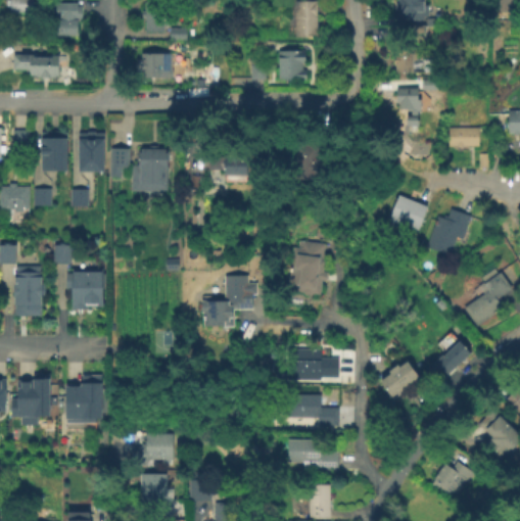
[(8,0),(8,9),(0,8),(0,0),(8,0)]
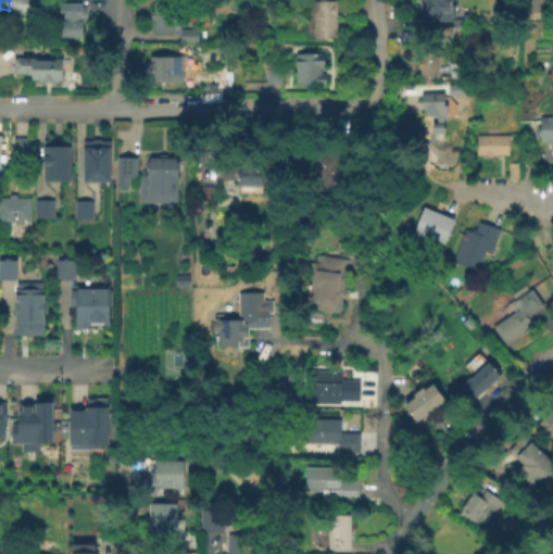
[(37,0),(37,13),(11,13),(11,0),(37,0)]
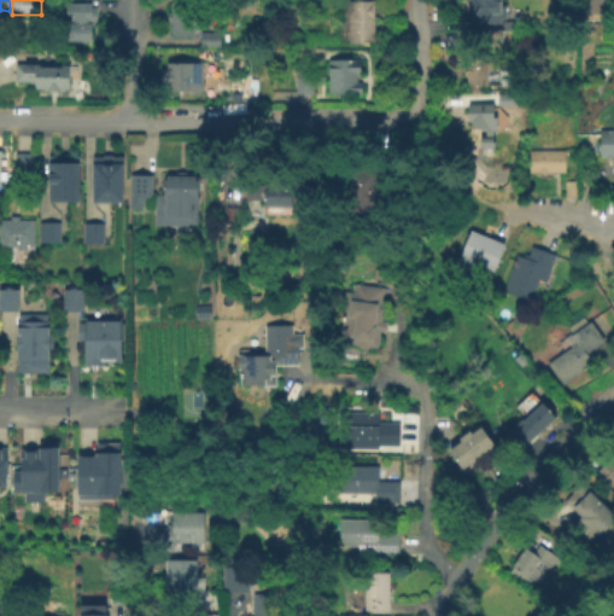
[(508,19),(469,19),(469,0),(502,0),(502,6),(508,6),(508,19)]
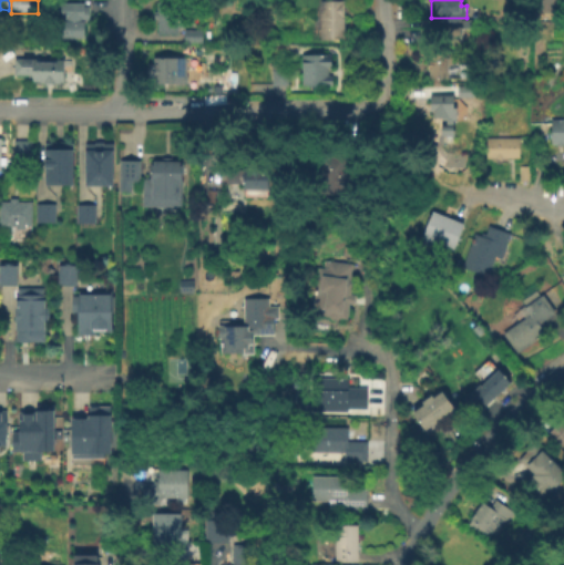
[(563,13),(540,13),(539,0),(563,0),(563,13)]
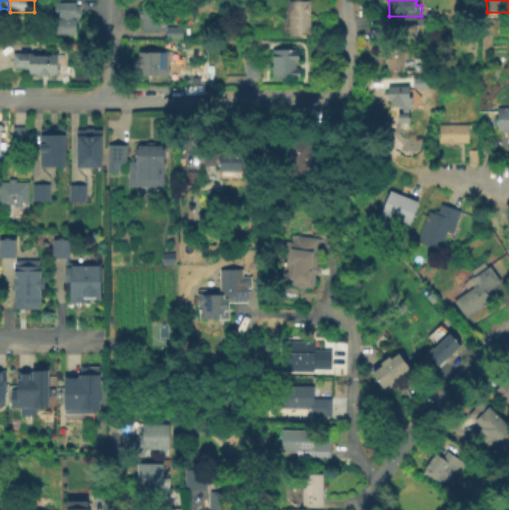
[(311,37),(289,37),(289,1),(311,1),(311,37)]
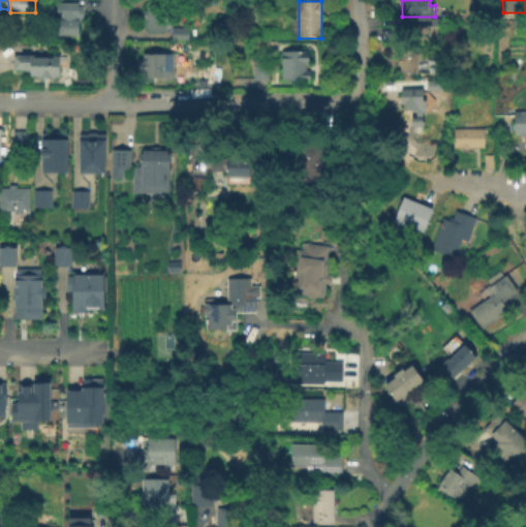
[(148,32),(148,19),(144,19),(144,11),(148,11),(148,2),(167,2),(167,19),(171,19),(171,26),(167,26),(166,33),(148,32)]
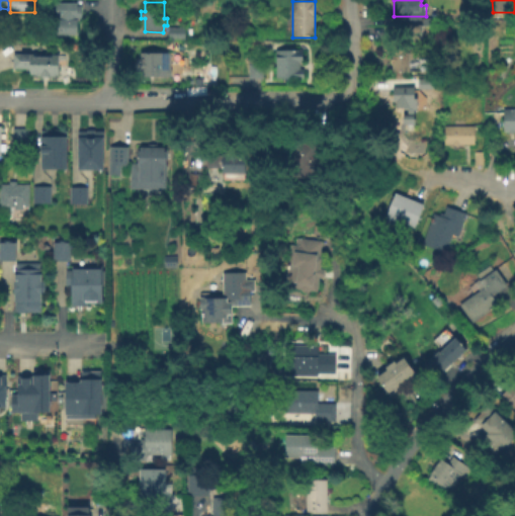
[(78,34),(52,34),(52,18),(56,18),(56,3),(78,3),(78,5),(82,5),(82,21),(78,21),(78,34)]
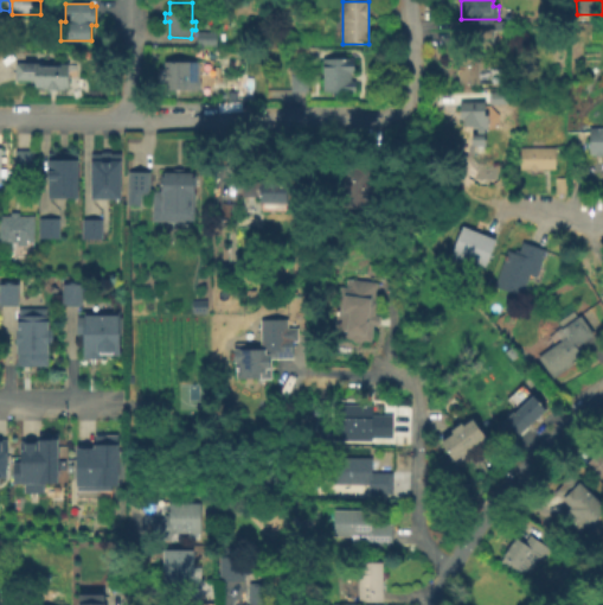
[(514,30),(495,31),(495,20),(514,20),(514,30)]
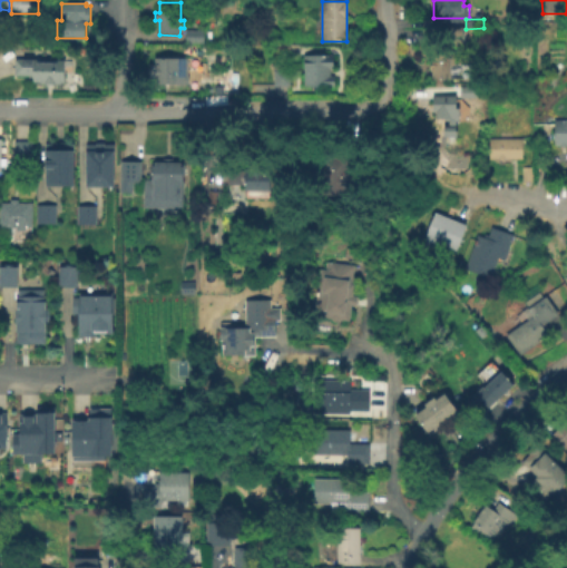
[(463,41),(447,41),(447,30),(463,30),(463,41)]
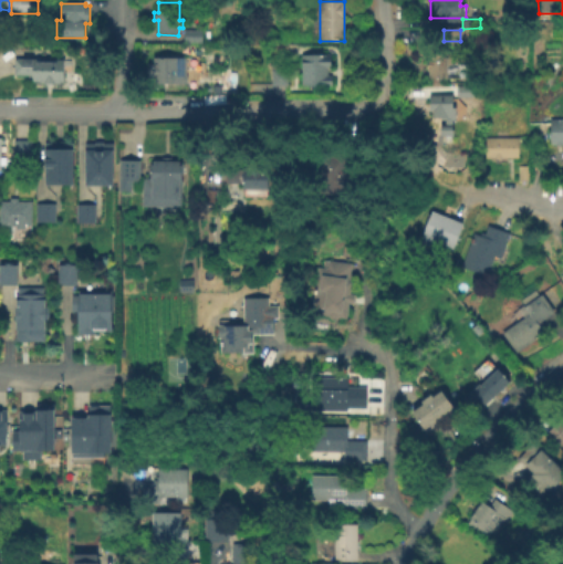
[(205,33),(205,47),(187,47),(187,34),(205,33)]
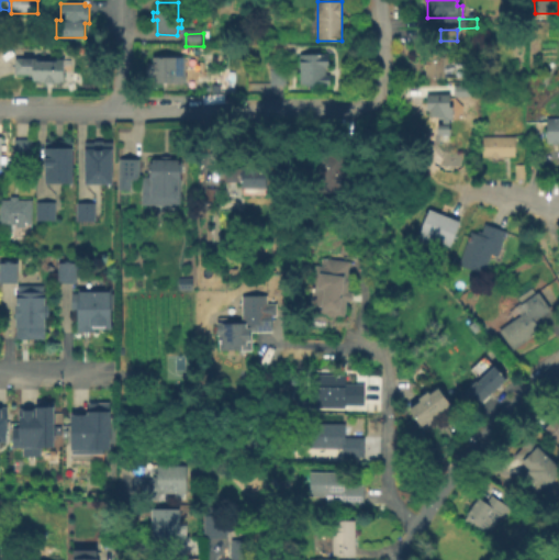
[(445,79),(424,79),(424,53),(445,53),(445,79)]
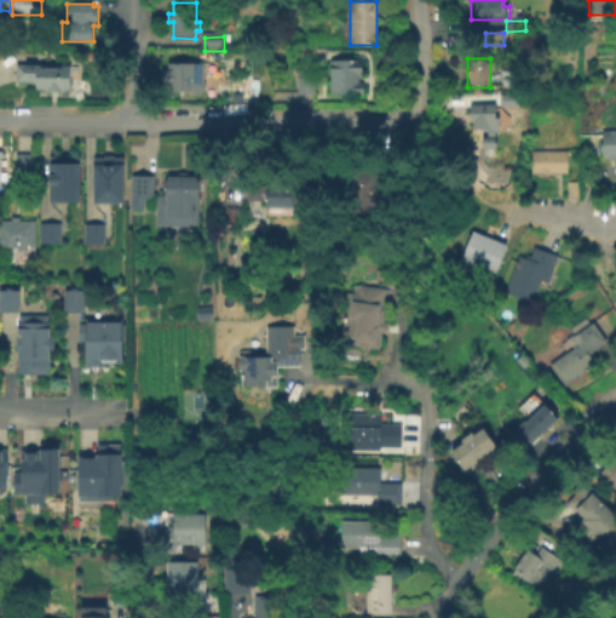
[(364,93),(330,95),(330,59),(363,59),(363,74),(358,74),(358,83),(364,83),(364,93)]
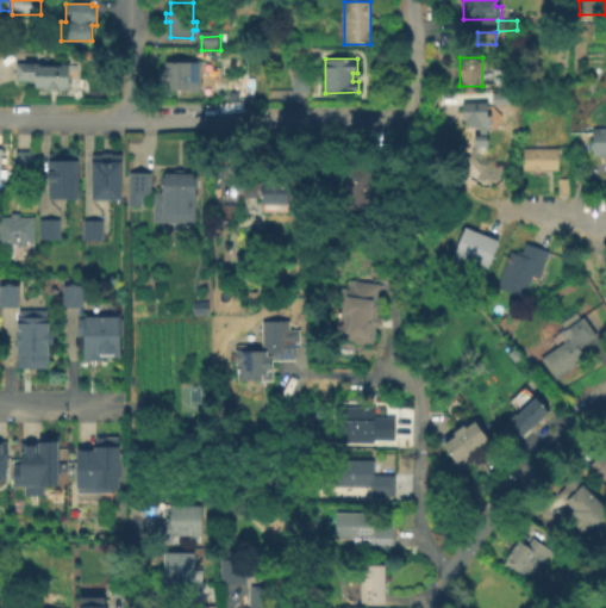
[(35,90),(35,81),(17,81),(17,63),(70,64),(70,90),(35,90)]
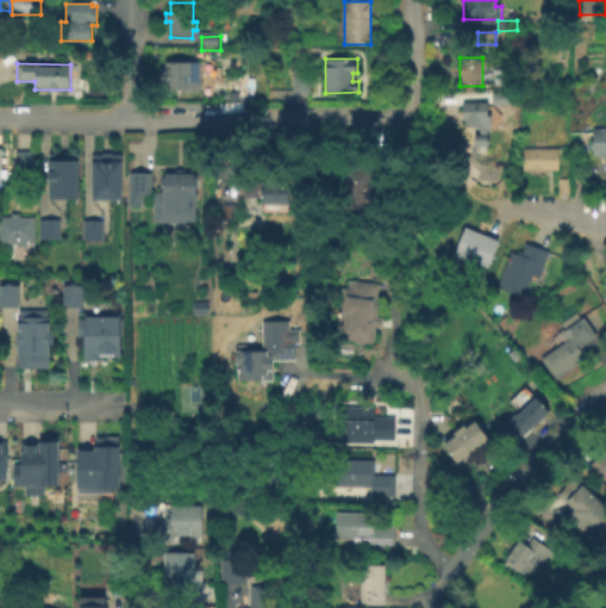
[(202,92),(167,92),(167,63),(202,63),(202,92)]
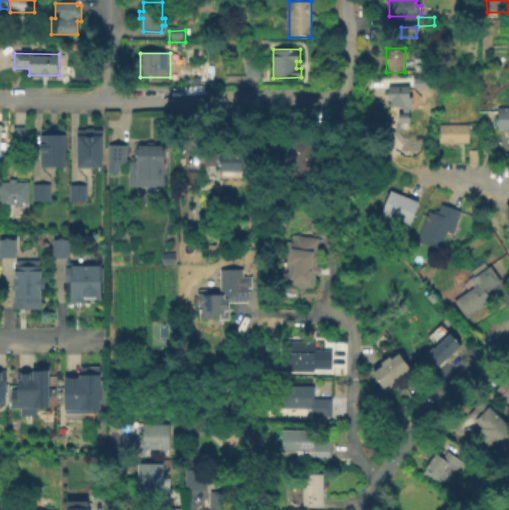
[(259,74),(245,75),(245,62),(258,62),(259,74)]
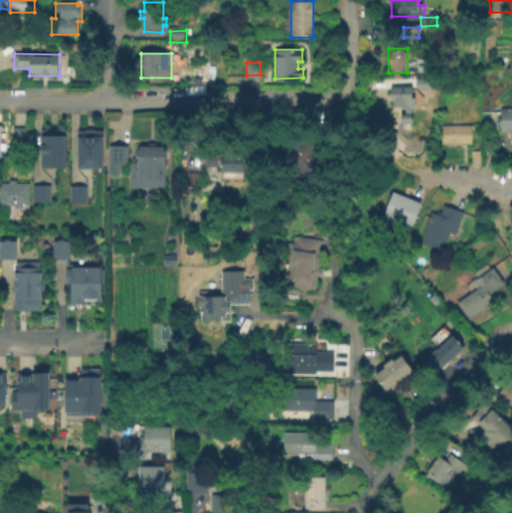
[(206,78),(206,88),(196,88),(196,78),(206,78)]
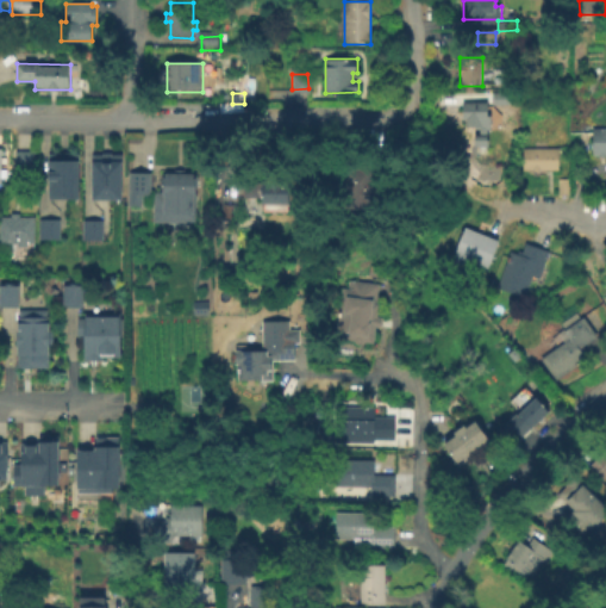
[(516,109),(495,110),(495,98),(514,97),(516,109)]
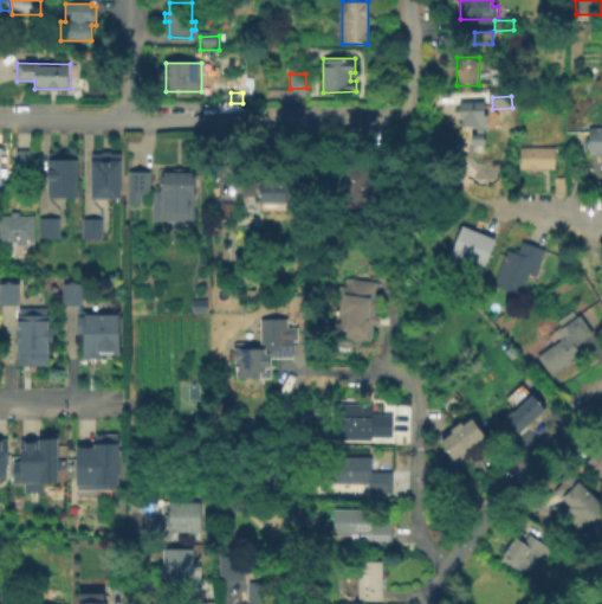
[(485,133),(476,133),(476,129),(458,129),(458,101),(485,101),(485,114),(490,114),(490,128),(485,128),(485,133)]
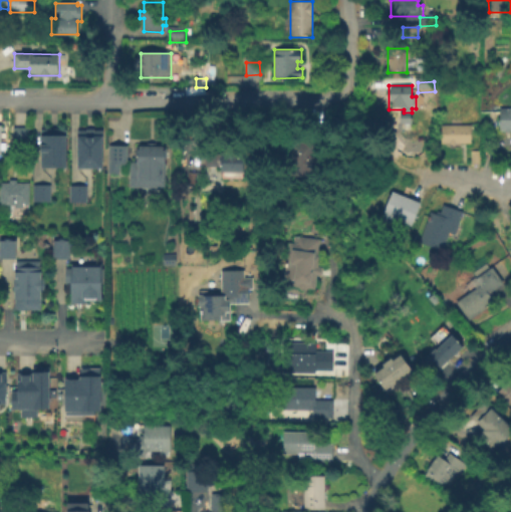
[(510,132),(499,132),(499,108),(510,108),(510,132)]
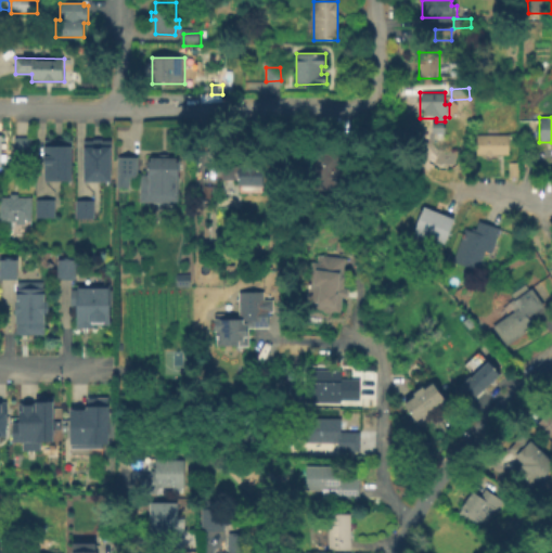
[(433,134),(433,125),(447,125),(447,136),(433,134)]
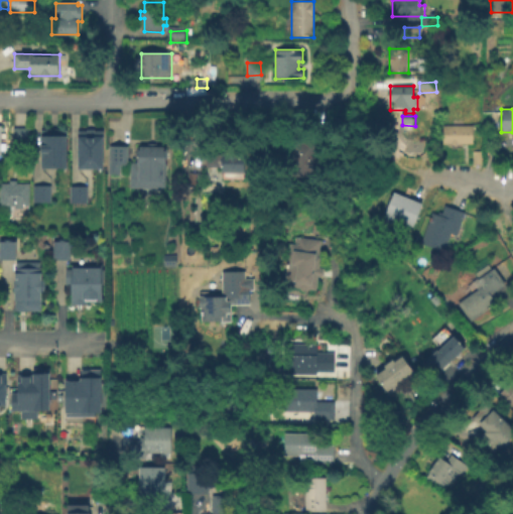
[(474,143),(458,143),(458,146),(451,146),(451,144),(444,144),(443,126),(474,126),(474,143)]
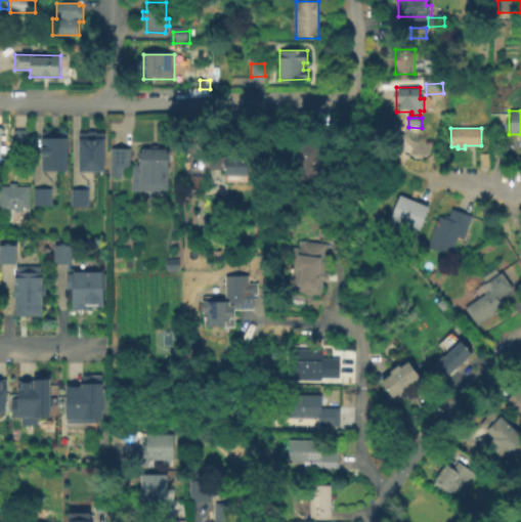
[(31,129),(31,147),(13,147),(13,129),(31,129)]
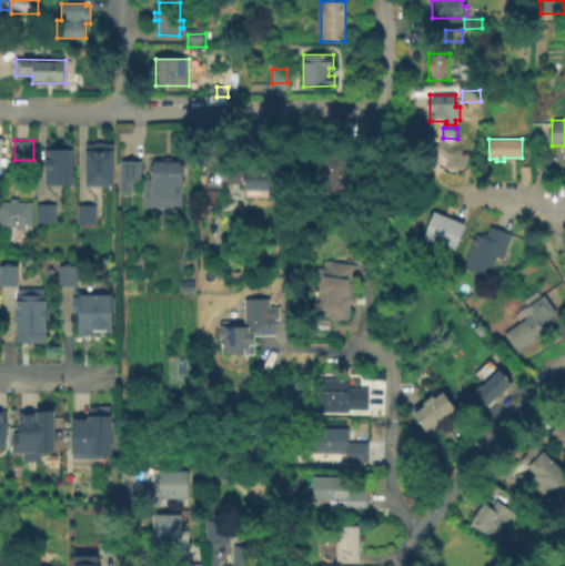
[(464,144),(450,144),(450,154),(442,153),(442,167),(463,168),(464,144)]
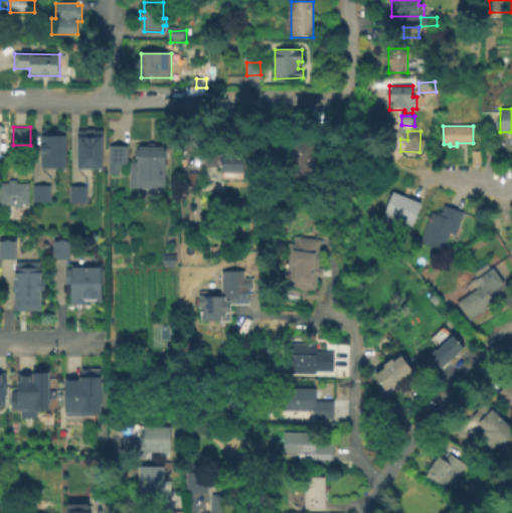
[(66,169),(42,169),(42,136),(66,136),(66,169)]
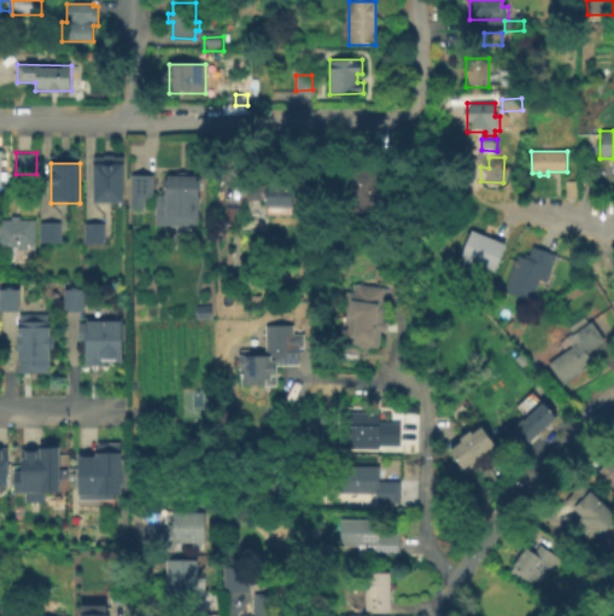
[(123,203),(93,203),(94,164),(123,164),(123,203)]
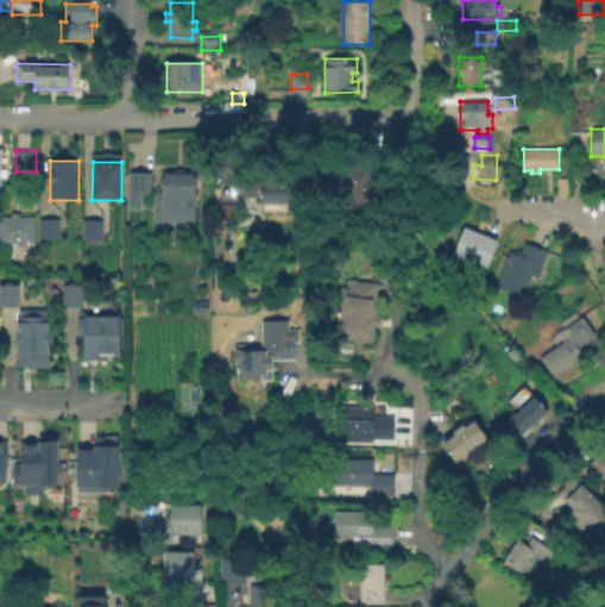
[(377,211),(344,208),(347,163),(373,166),(372,181),(379,182),(377,211)]
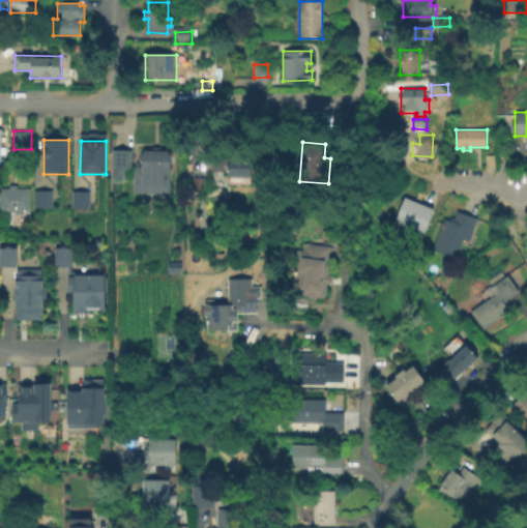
[(112,180),(112,150),(130,150),(130,170),(123,170),(123,180),(112,180)]
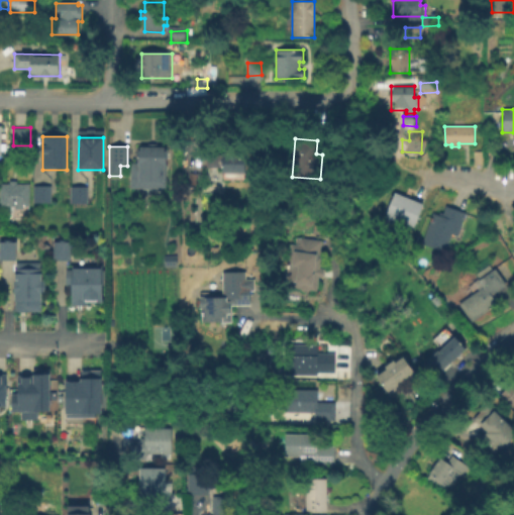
[(131,189),(131,164),(139,164),(139,146),(167,147),(167,190),(131,189)]
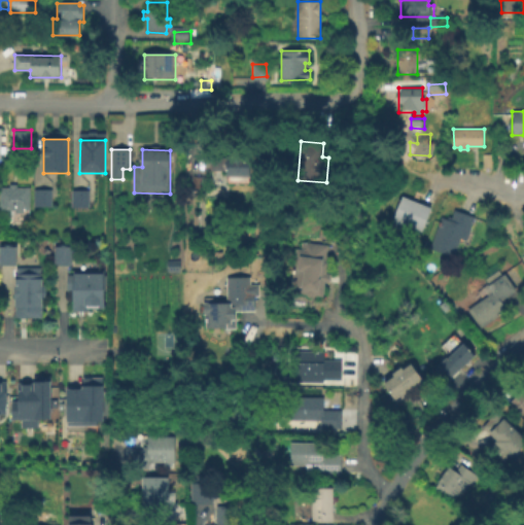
[(493,170),(483,170),(483,154),(493,154),(493,170)]
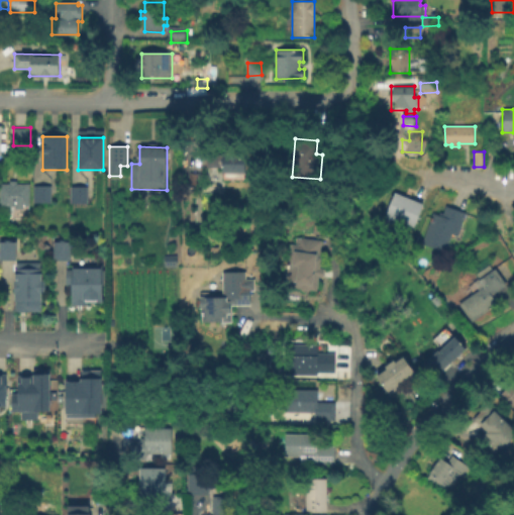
[(244,175),(221,175),(221,152),(244,152),(244,175)]
